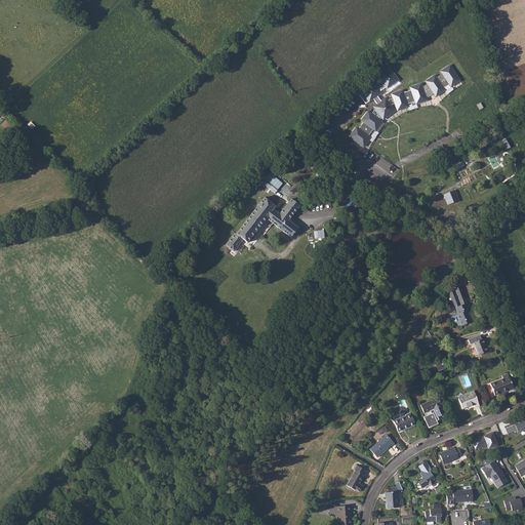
[(442,75),(438,77),(444,87),(448,84),(450,87),(461,80),(450,64),(440,71),(442,75)]
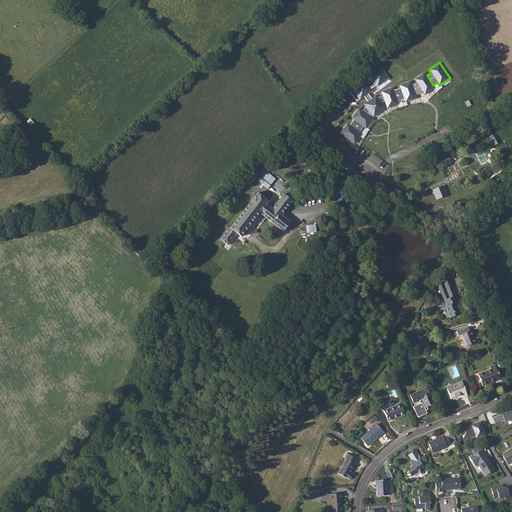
[(416,83),(414,84),(418,94),(423,92),(425,94),(435,89),(433,85),(427,75),(425,72),(415,79),(416,83)]
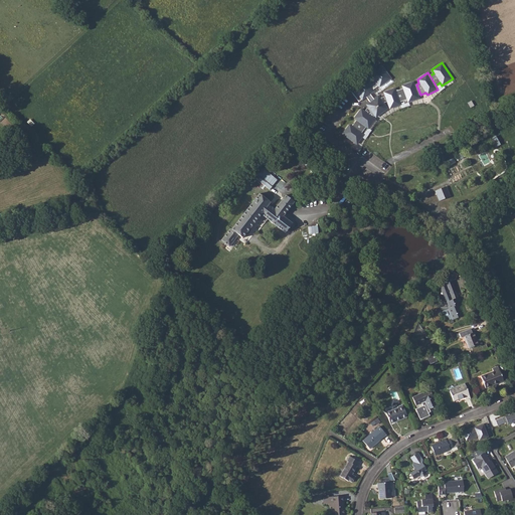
[(406,87),(404,88),(414,99),(420,96),(420,95),(416,84),(415,81),(405,84),(406,87)]
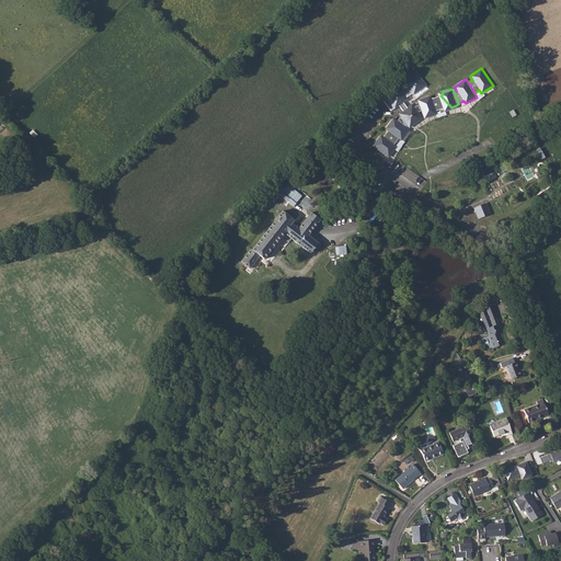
[(451,107),(441,95),(433,98),(433,95),(421,100),(423,106),(422,107),(421,105),(418,106),(419,109),(416,110),(413,104),(408,109),(401,114),(407,118),(405,119),(403,118),(401,121),(403,123),(402,124),(397,119),(390,128),(392,129),(387,137),(385,136),(377,147),(392,157),(400,147),(397,145),(402,137),(404,139),(411,130),(405,126),(410,121),(414,125),(422,118),(419,113),(425,111),(427,116),(439,112),(438,109),(447,105),(447,109),(451,107)]
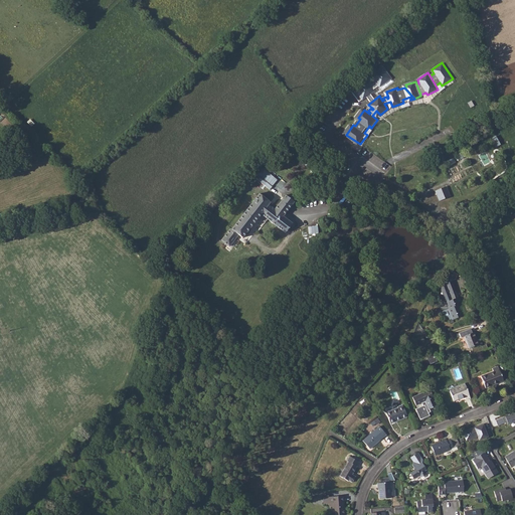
[(491,138),(496,146),(501,144),(496,135),(491,138)]
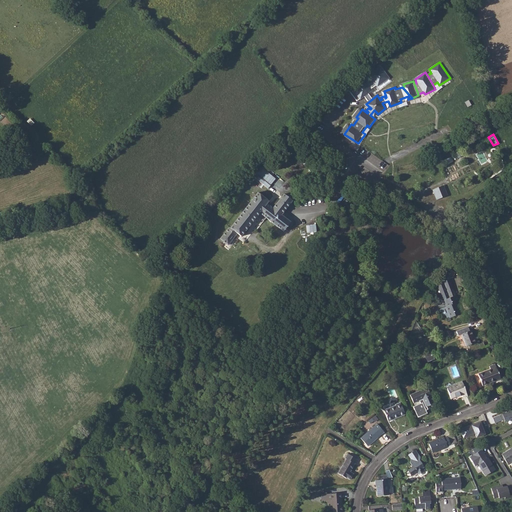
[(448,186),(437,190),(441,200),(452,196),(448,186)]
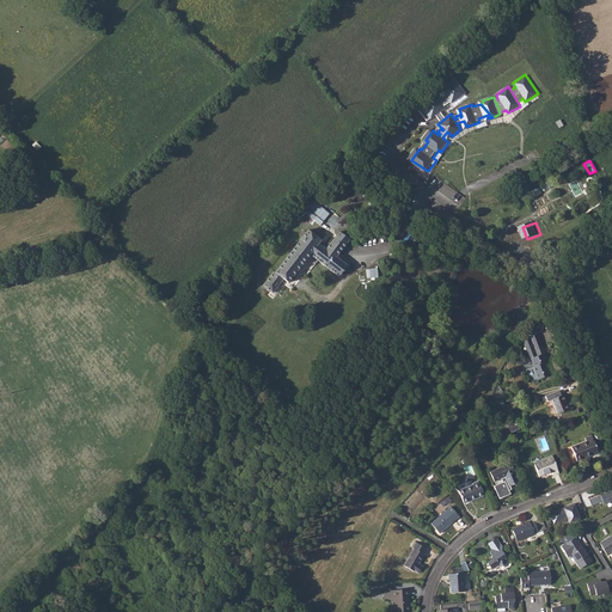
[(280,274),(269,288),(277,295),(289,281),(294,286),(317,257),(338,274),(347,263),(342,259),(357,242),(355,239),(353,242),(344,234),(330,251),(324,246),(326,243),(313,232),(281,275),(280,274)]
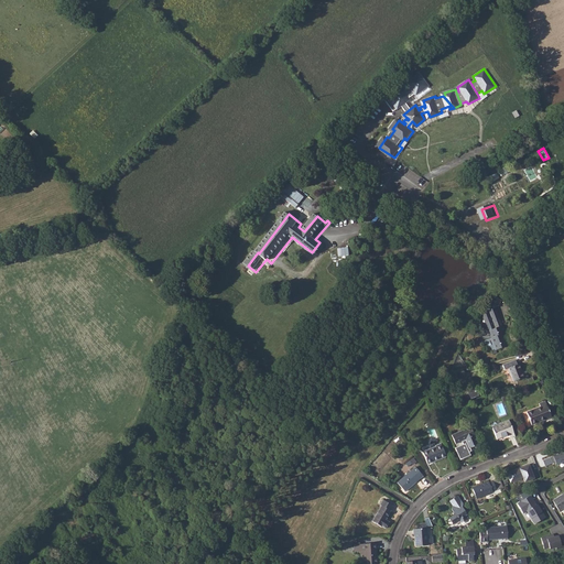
[(487,313),(480,316),(486,332),(489,331),(492,337),(491,338),(485,340),(488,348),(491,347),(491,349),(495,348),(496,350),(507,346),(502,334),(506,333),(502,325),(499,318),(500,317),(496,307),(498,306),(501,300),(492,296),(489,304),(490,308),(486,311),(487,313)]
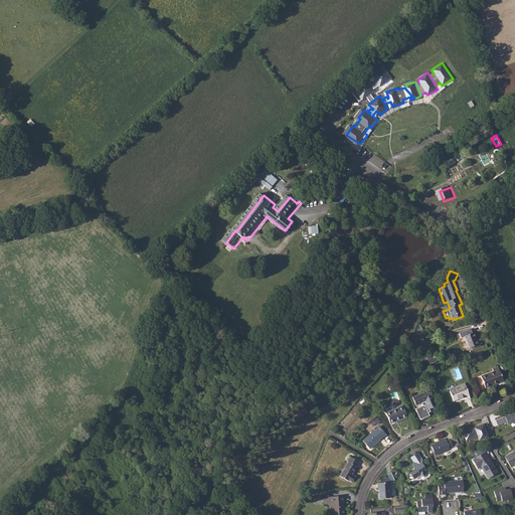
[(471,329),(460,333),(461,338),(464,337),(469,348),(482,344),(480,339),(477,340),(474,333),(473,333),(471,329)]
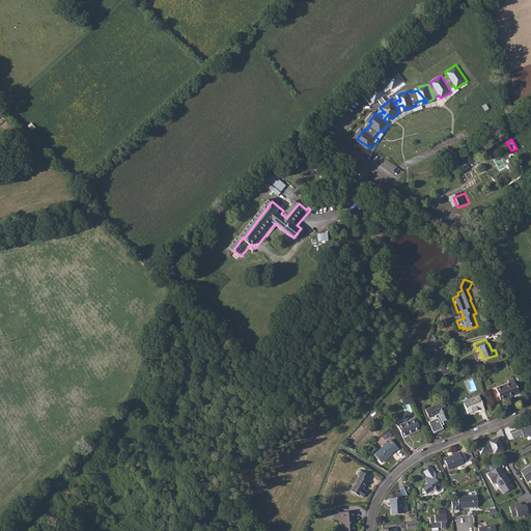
[(449,362),(440,366),(443,375),(452,371),(449,362)]
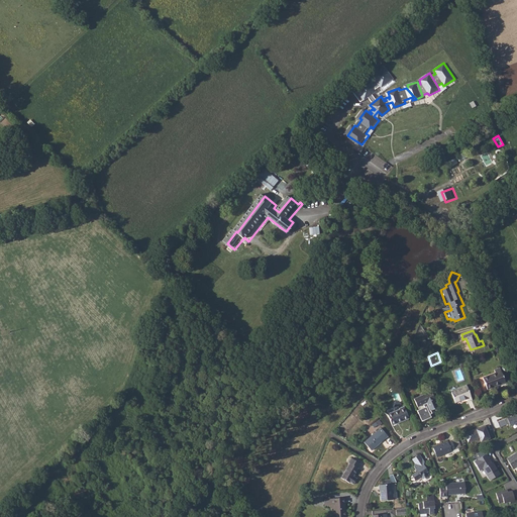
[(495,373),(483,378),(488,390),(506,383),(500,368),(494,370),(495,373)]
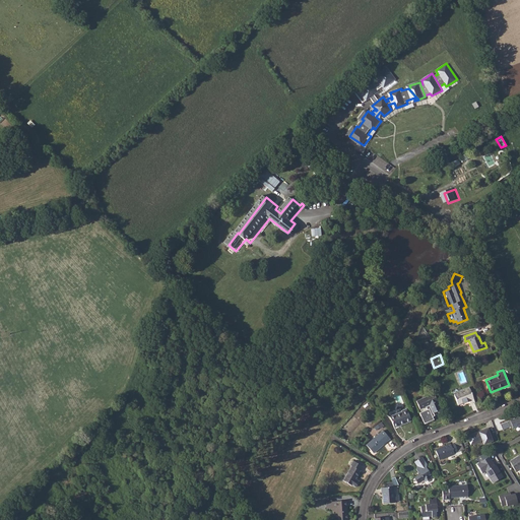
[(469,387),(454,393),(458,405),(469,400),(470,403),(475,401),(469,387)]
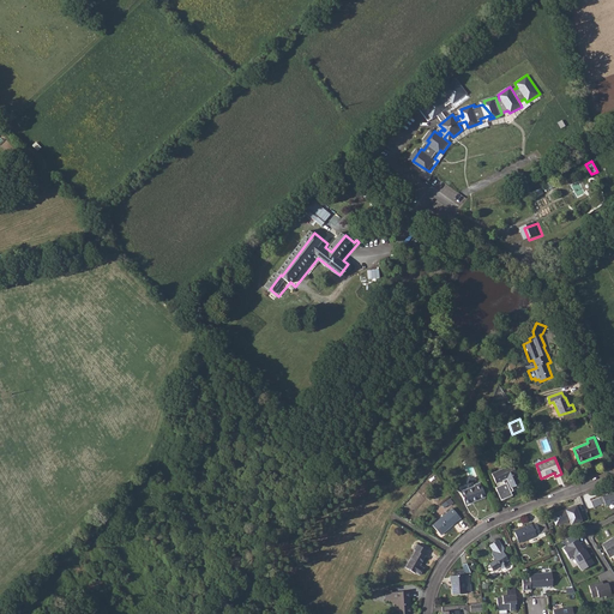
[(512,464),(492,474),(497,483),(507,479),(511,488),(521,483),(512,464)]
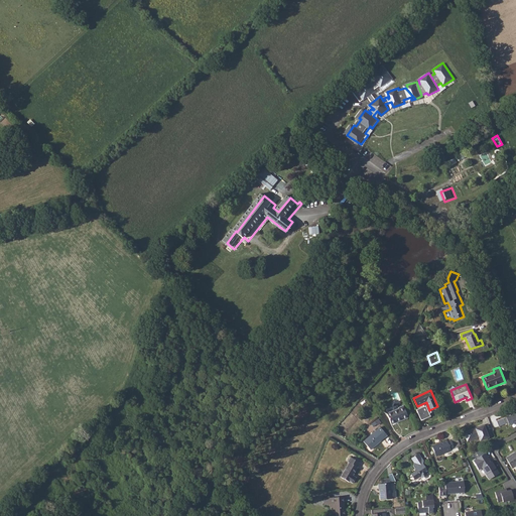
[(398,408),(387,413),(391,423),(399,420),(399,421),(408,417),(403,405),(398,407),(398,408)]
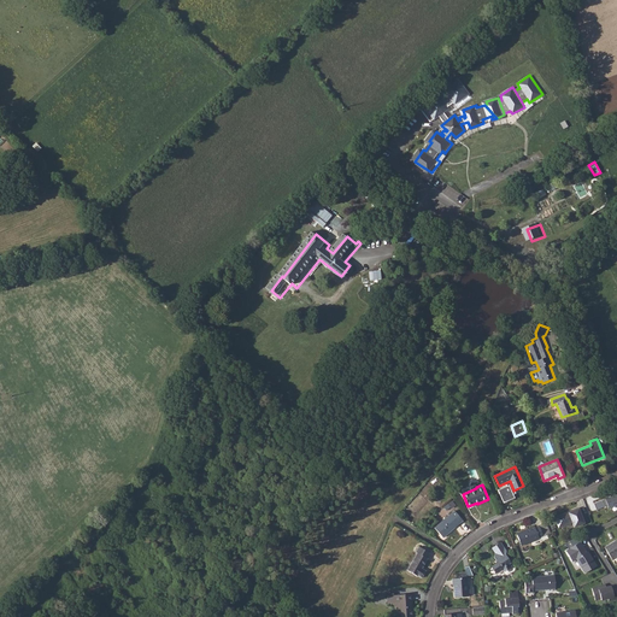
[(616,494),(594,504),(597,511),(609,506),(610,509),(616,505),(616,494)]
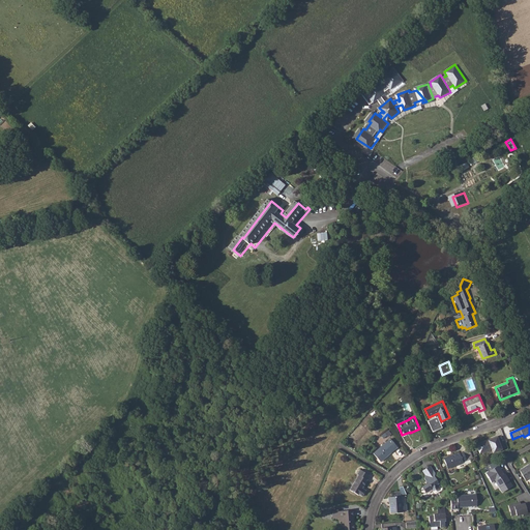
[(476,445),(479,453),(492,448),(495,454),(504,450),(498,437),(488,441),(489,443),(484,444),(483,442),(476,445)]
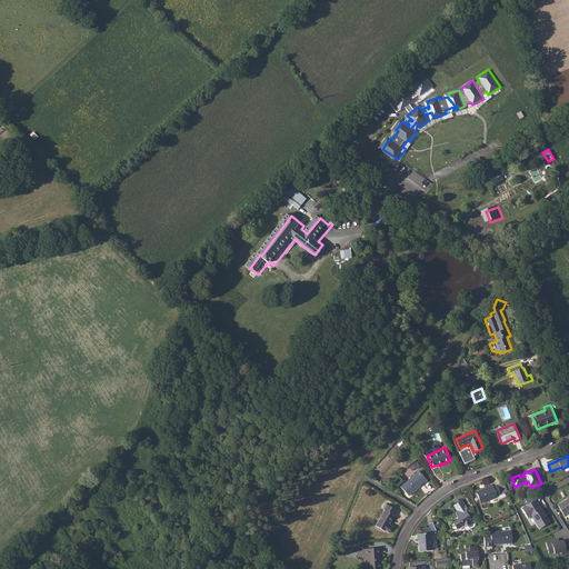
[(416,475),(401,487),(409,496),(423,483),(416,475)]
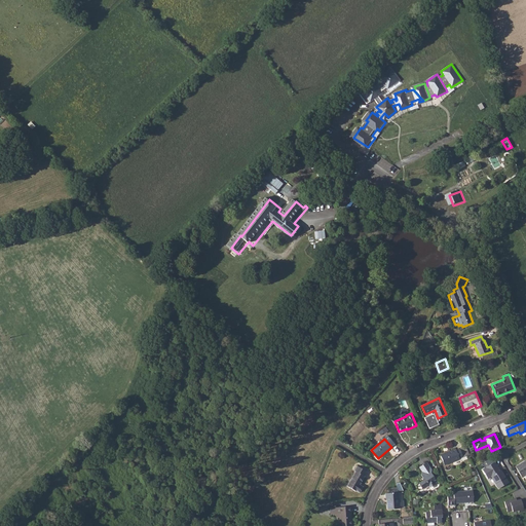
[(449,453),(441,456),(444,465),(460,459),(459,458),(463,457),(460,449),(456,450),(456,449),(448,452),(449,453)]
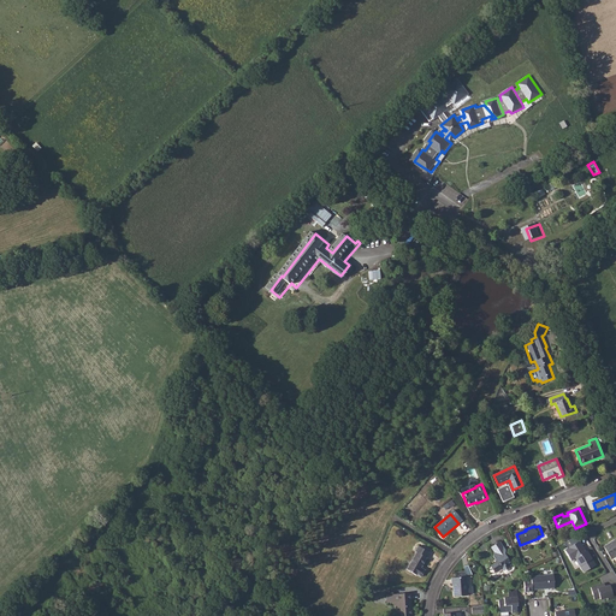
[(585,573),(597,566),(580,539),(563,550),(570,562),(575,558),(585,573)]
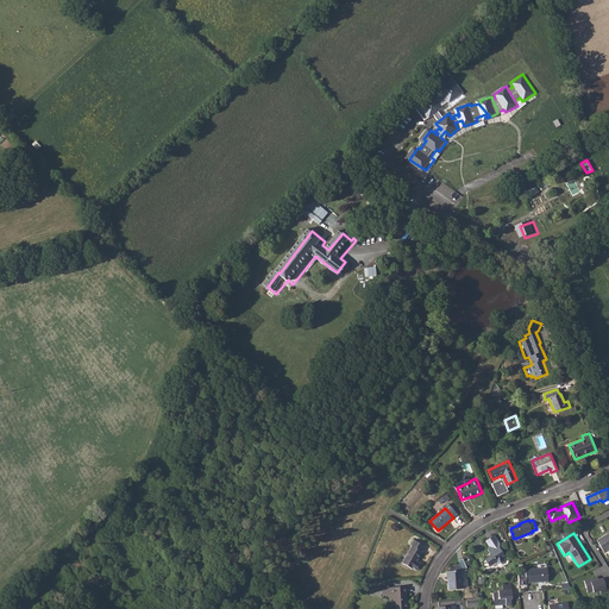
[(591,547),(594,552),(601,547),(604,552),(608,548),(608,533),(597,540),(598,544),(591,547)]
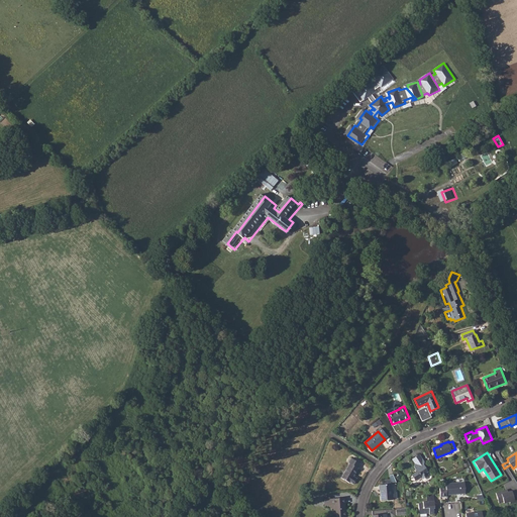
[(412,475),(417,482),(422,479),(421,478),(424,477),(428,475),(426,473),(428,472),(424,464),(424,461),(420,454),(412,458),(415,463),(414,467),(416,470),(415,472),(412,475)]
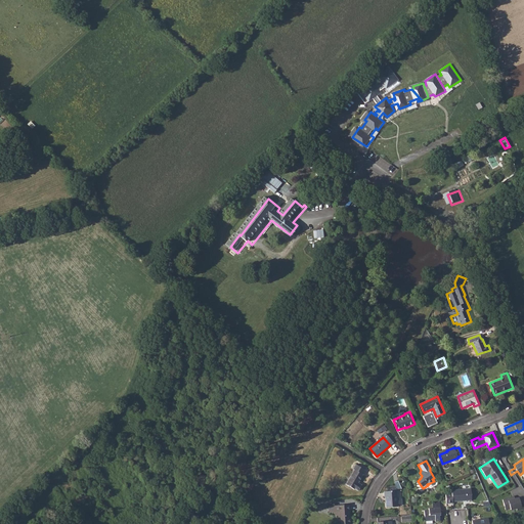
[(354,470),(346,484),(354,489),(355,488),(358,490),(361,485),(358,483),(363,474),(362,474),(364,470),(356,465),(353,469),(354,470)]
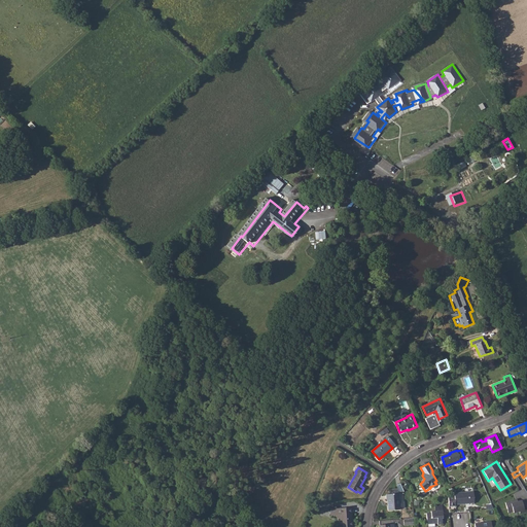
[(473,491),(455,493),(455,496),(449,496),(449,503),(448,503),(449,506),(455,505),(455,504),(475,503),(473,491)]
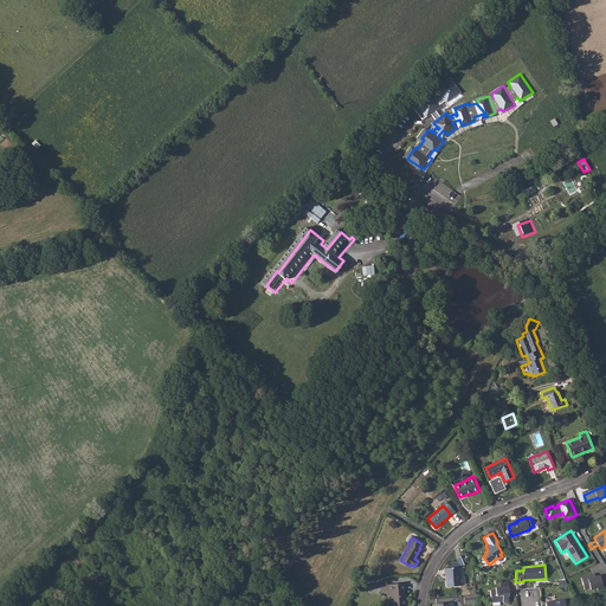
[(458,567),(444,568),(444,574),(446,575),(446,587),(459,586),(458,567)]
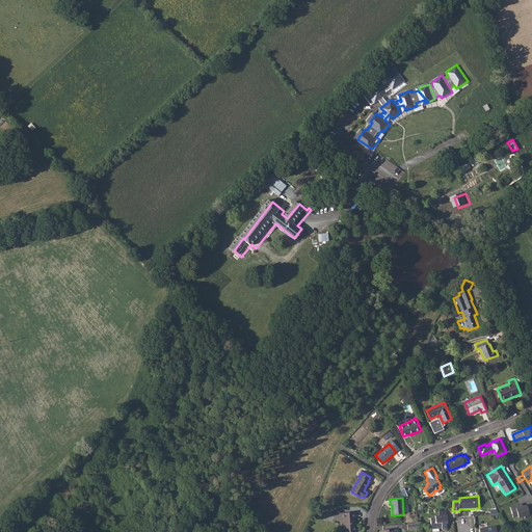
[(531,503),(515,508),(519,517),(529,514),(530,516),(531,515),(531,503)]
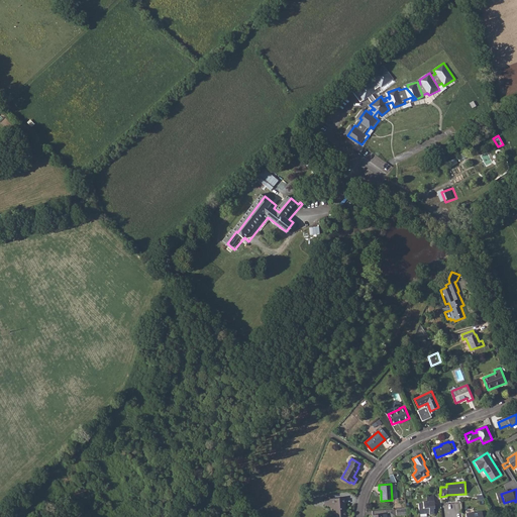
[(344,498),(333,499),(333,506),(333,516),(340,516),(345,516),(344,498)]
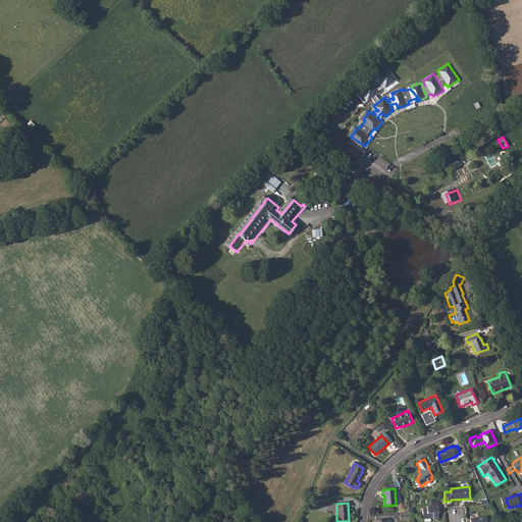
[(427,508),(422,508),(423,519),(433,519),(434,519),(438,519),(438,513),(439,513),(438,506),(427,507),(427,508)]
